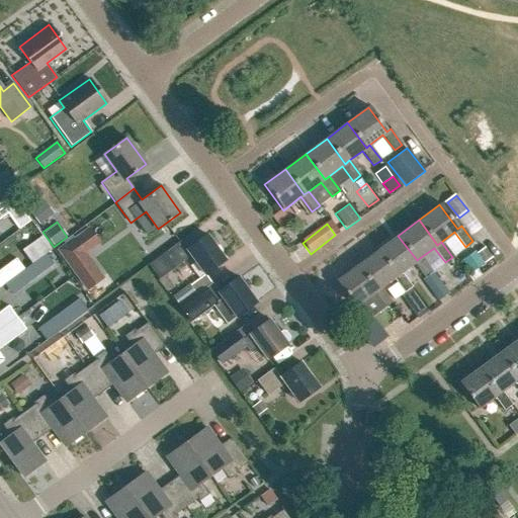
[(89,252),(103,242),(90,225),(58,248),(88,291),(107,277),(89,252)]
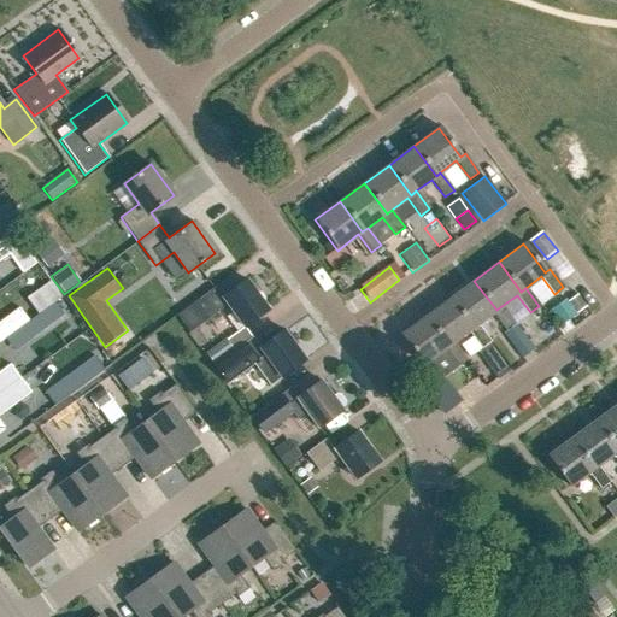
[(242,328),(266,310),(244,280),(221,297),(213,287),(176,315),(189,331),(224,305),(242,328)]
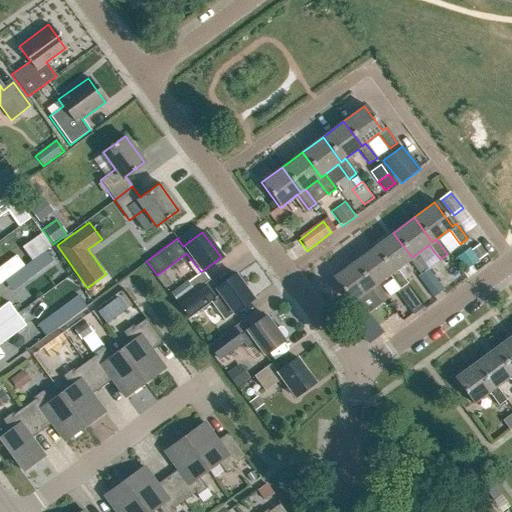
[(412,257),(393,233),(373,248),(392,273),(396,270),(408,260),(419,274),(427,269),(416,254),(412,257)]
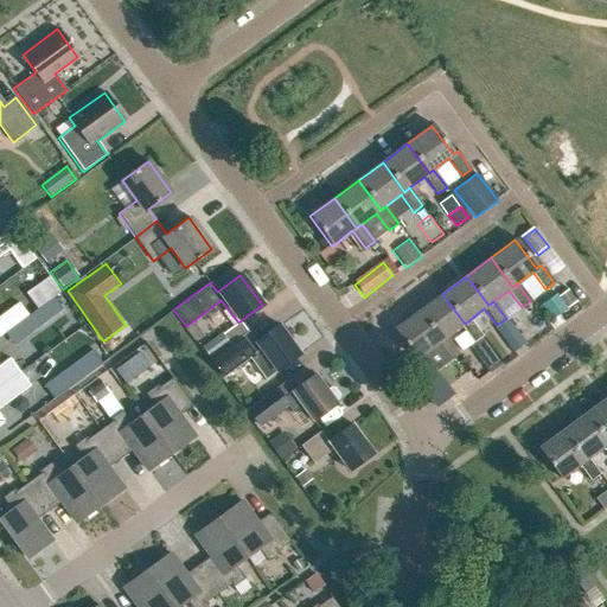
[(567,308),(576,302),(568,291),(558,296),(567,308)]
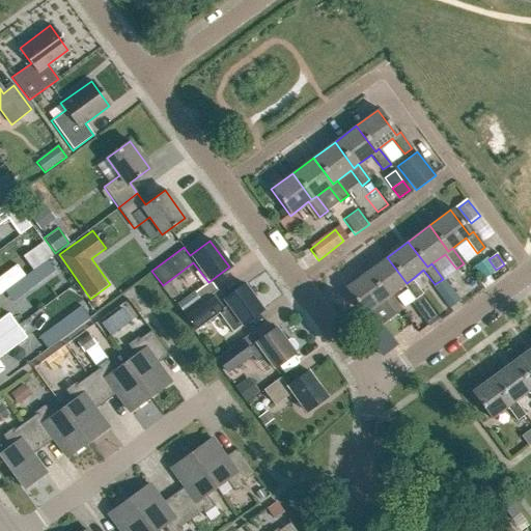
[(407,283),(387,257),(366,273),(385,299),(389,296),(402,286),(414,301),(421,295),(411,280),(407,283)]
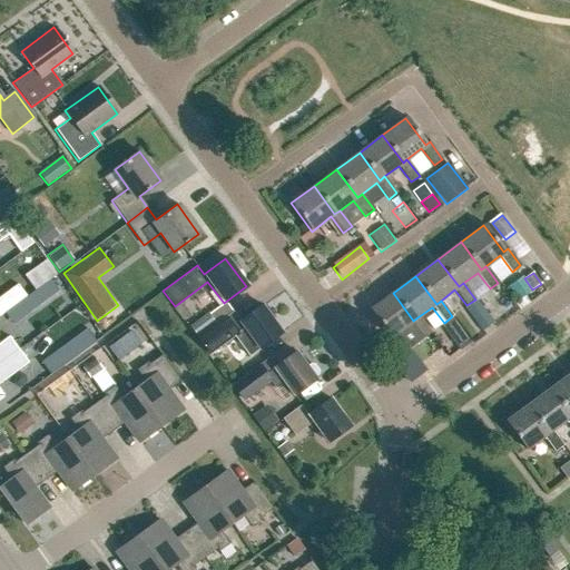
[(28,296),(22,300),(31,312),(59,292),(50,279),(28,296)]
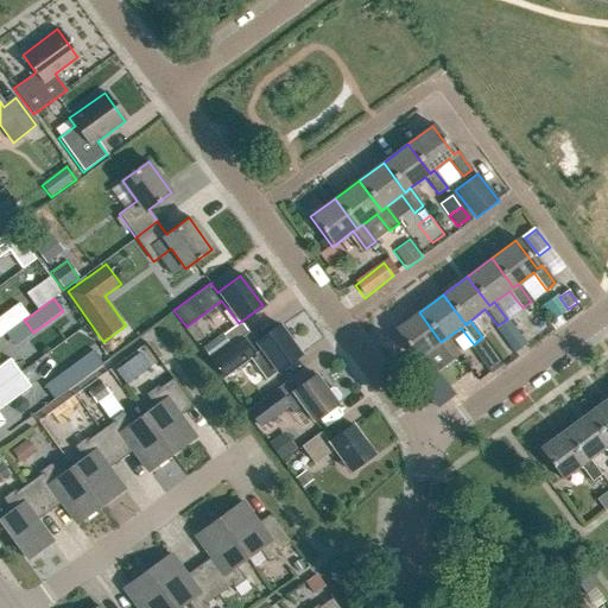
[(19,304),(0,317),(0,337),(24,320),(30,316),(19,304)]
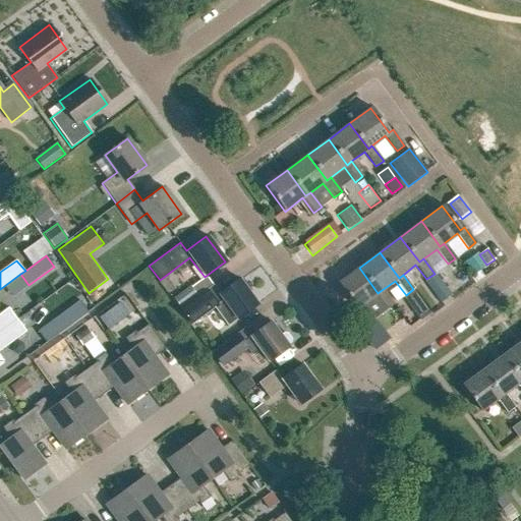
[(393,305),(382,290),(378,293),(359,268),(338,284),(357,309),(359,307),(370,322),(386,310),(393,305)]
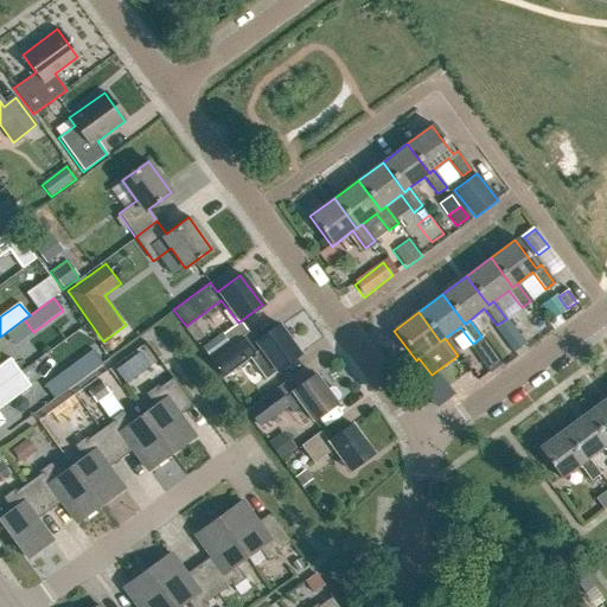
[(526,344),(508,319),(494,328),(513,353),(526,344)]
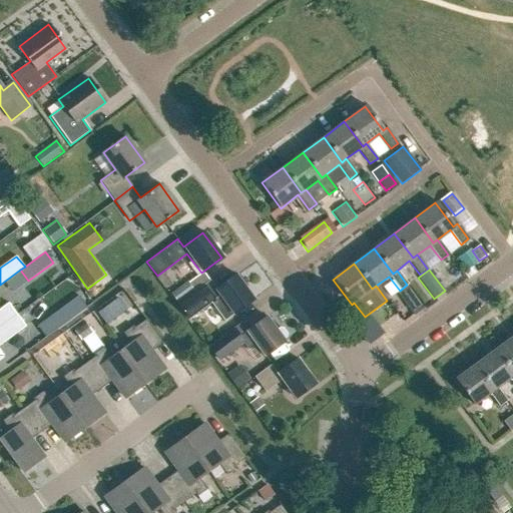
[(209,301),(223,320),(232,313),(251,299),(234,275),(215,288),(210,280),(179,303),(189,316),(209,301)]
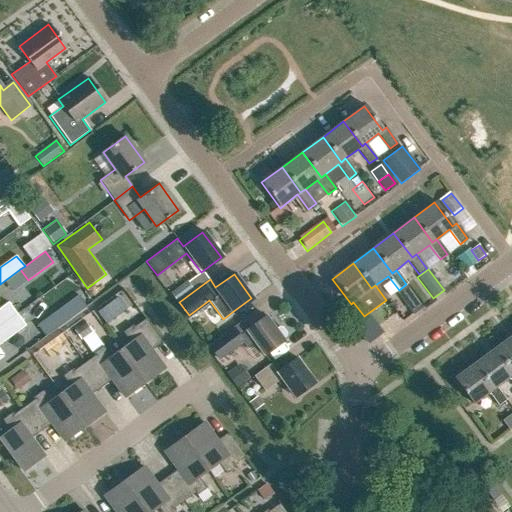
[(194,290),(188,281),(171,293),(177,301),(194,290)]
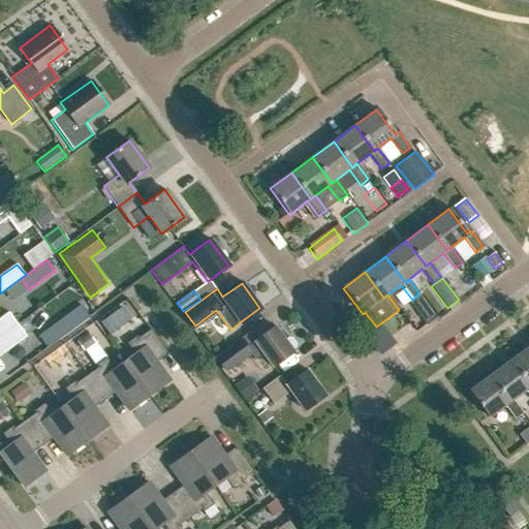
[(126,305),(113,315),(121,324),(133,315),(126,305)]
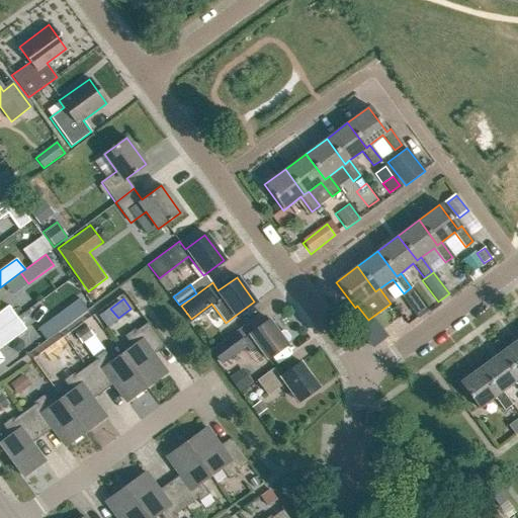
[(87,312),(79,300),(56,317),(64,328),(87,312)]
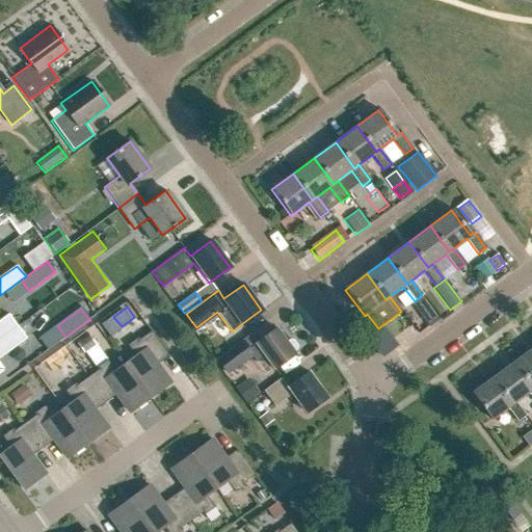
[(0,340),(18,327),(8,314),(0,320),(0,340)]
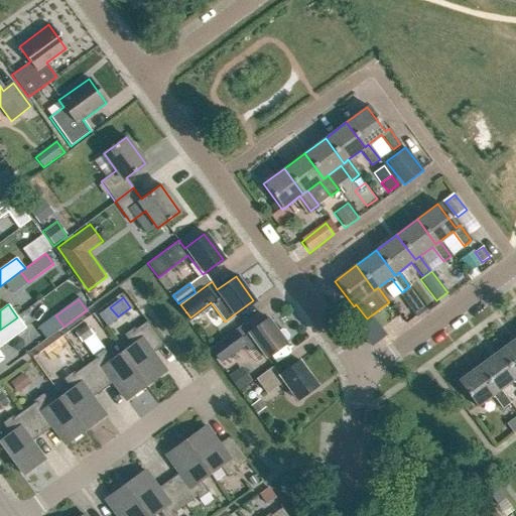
[(17,317),(0,330),(0,359),(1,359),(0,356),(0,347),(25,329),(17,317)]
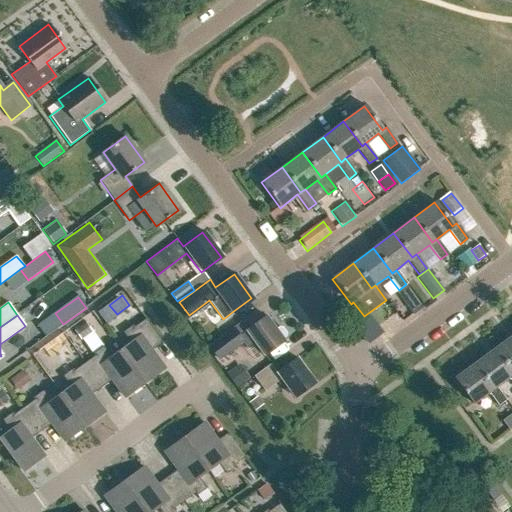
[(206,346),(218,361),(240,343),(245,349),(253,342),(263,355),(283,340),(281,338),(284,336),(284,332),(280,328),(277,327),(275,329),(264,316),(246,330),(239,321),(206,346)]
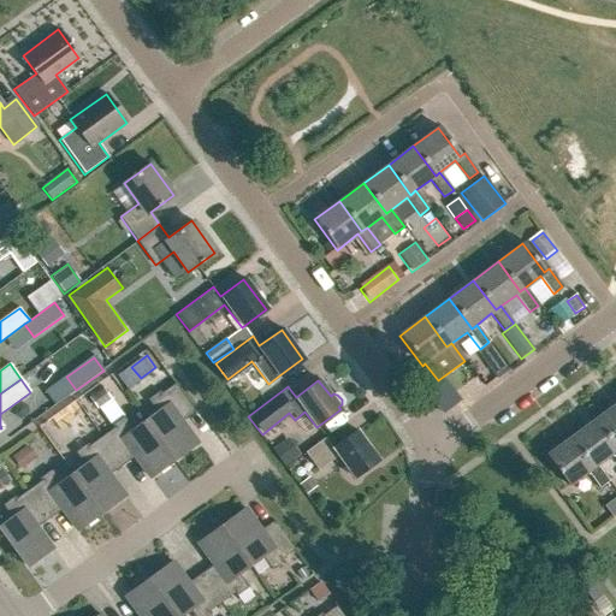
[(157,413),(144,421),(173,461),(197,443),(182,422),(195,413),(173,384),(161,394),(159,391),(147,401),(157,413)]
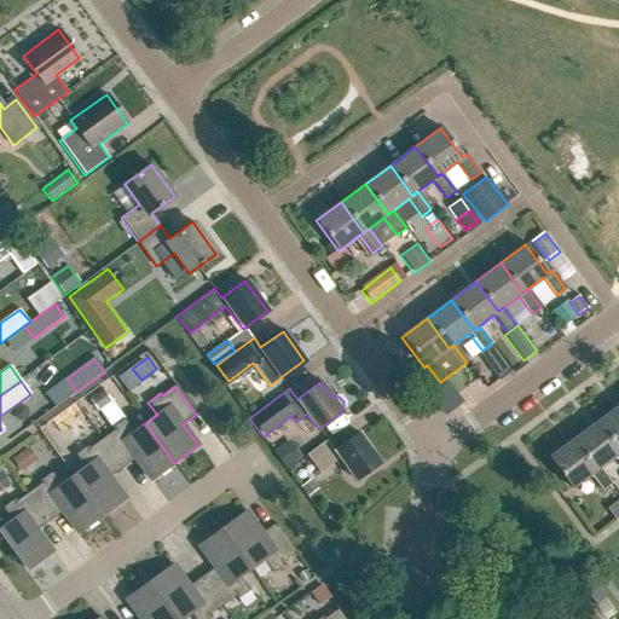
[(618,405),(597,422),(618,451),(618,405)]
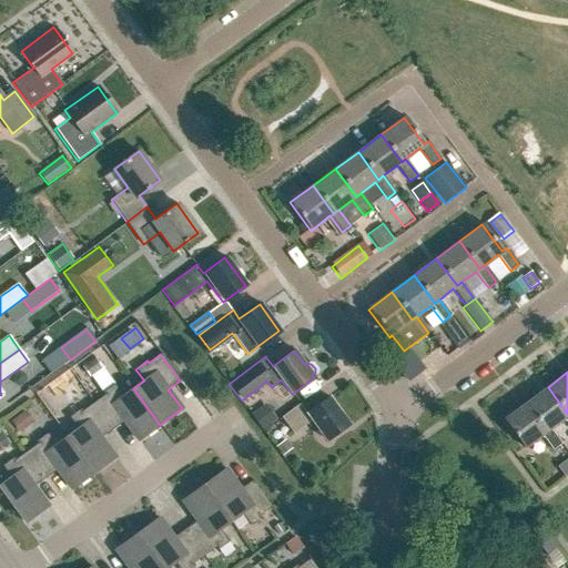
[(67,405),(81,394),(73,382),(58,393),(67,405)]
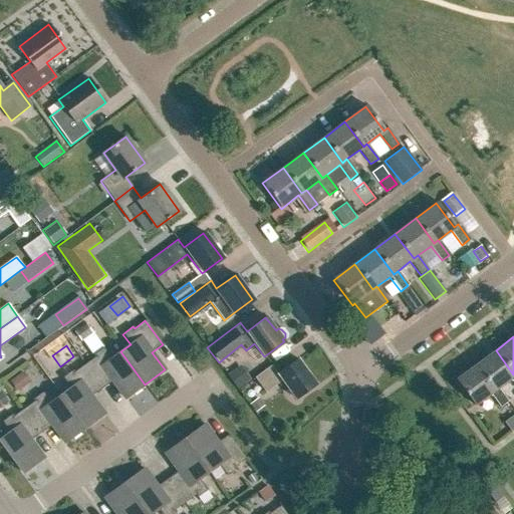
[(111,381),(124,399),(145,384),(120,351),(111,358),(103,347),(93,355),(94,357),(84,364),(101,389),(111,381)]
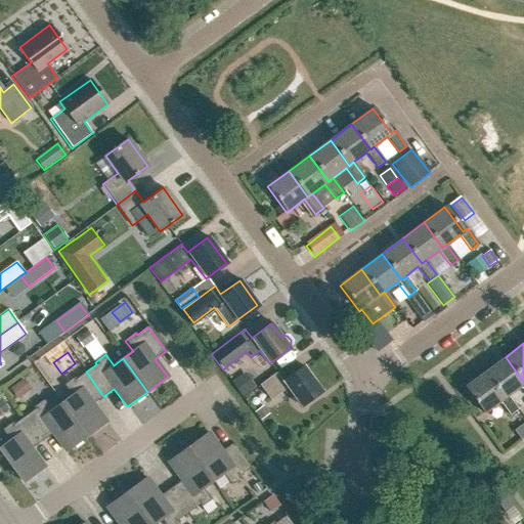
[(508,396),(520,387),(523,392),(523,382),(506,357),(485,373),(505,399),(508,396)]
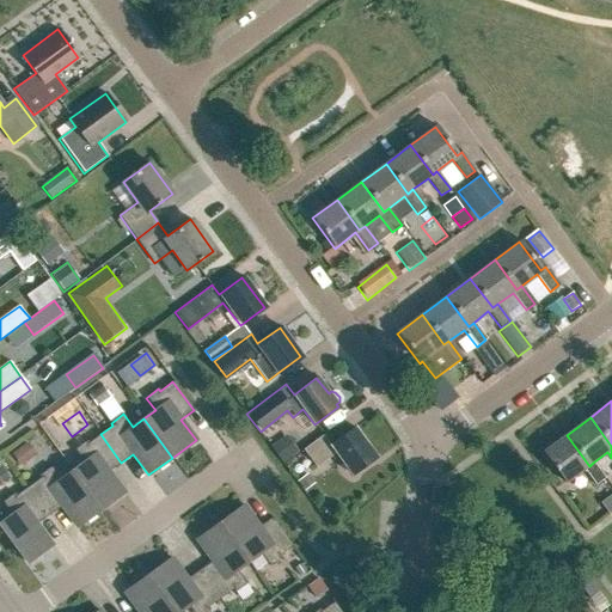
[(350,476),(374,458),(353,427),(330,444),(323,435),(303,450),(314,466),(334,452),(350,476)]
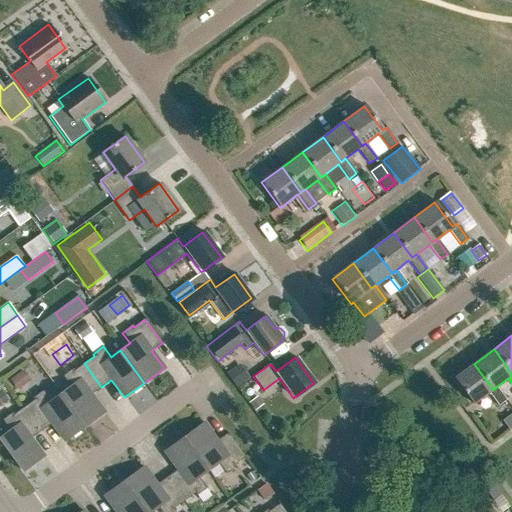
[(60,394),(84,427),(104,412),(91,395),(101,387),(84,363),(74,371),(72,369),(62,376),(70,387),(60,394)]
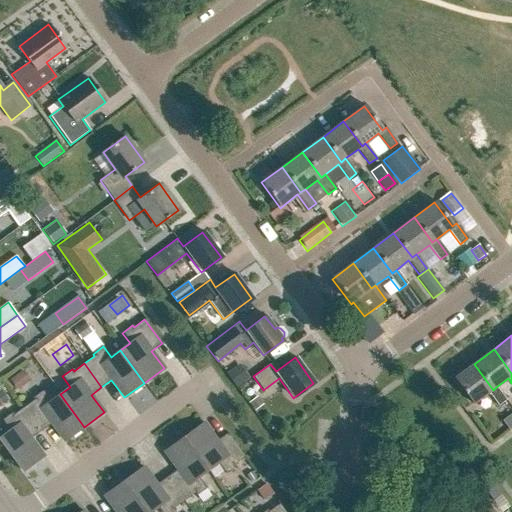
[(472,405),(488,393),(498,407),(506,401),(496,387),(493,390),(474,364),(453,379),(472,405)]
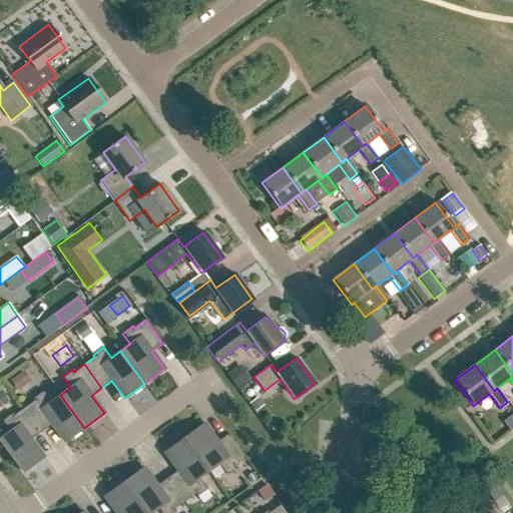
[(227,375),(237,389),(247,382),(237,368),(227,375)]
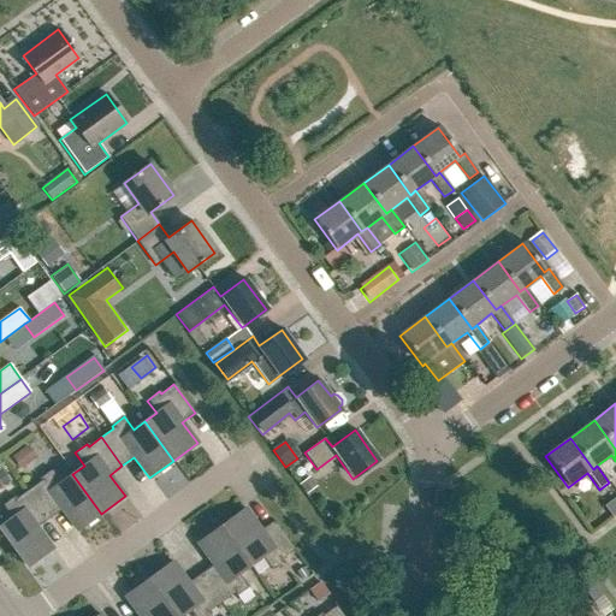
[(23,449),(12,457),(22,469),(33,462),(23,449)]
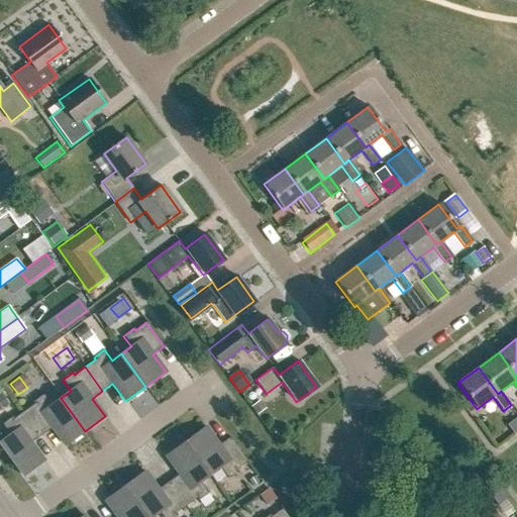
[(52,428),(65,445),(85,431),(61,398),(50,405),(42,395),(32,402),(34,404),(23,412),(40,436),(52,428)]
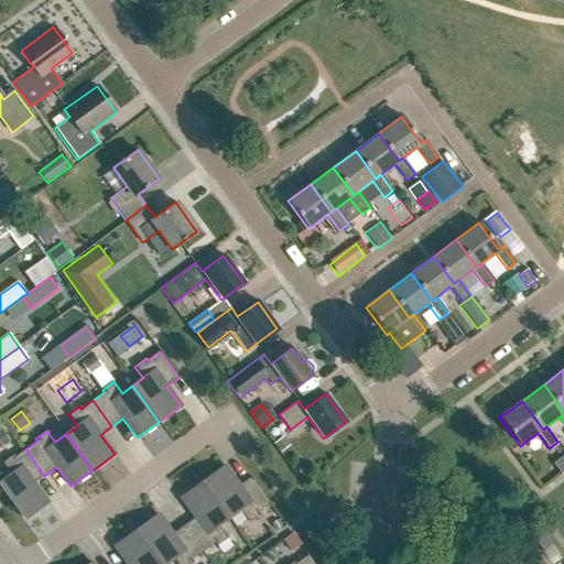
[(281,453),(290,446),(283,437),(274,444),(281,453)]
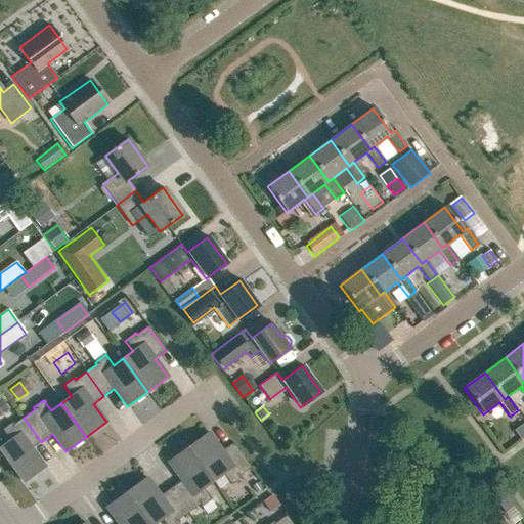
[(0,448),(0,449),(24,482),(44,467),(32,449),(41,442),(24,418),(13,425),(12,423),(1,431),(9,441),(0,448)]
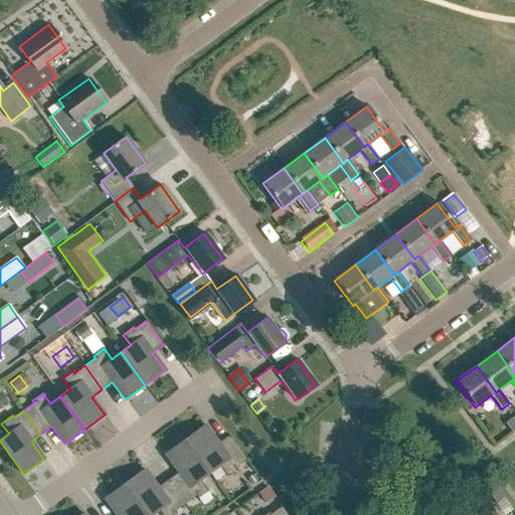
[(513,434),(514,432),(514,415),(505,423),(513,434)]
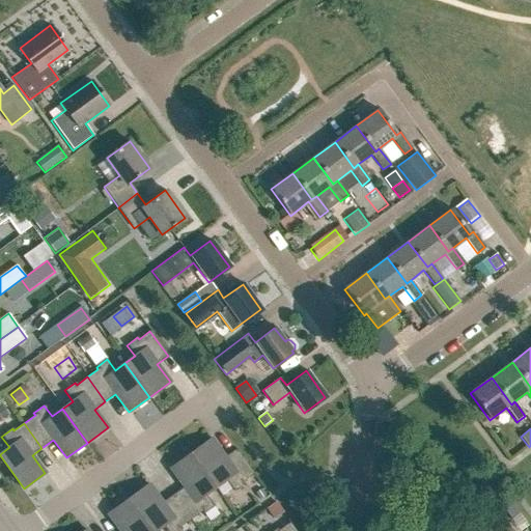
[(212,439),(190,454),(215,488),(225,480),(233,492),(244,483),(243,481),(254,474),(235,449),(225,456),(212,439)]
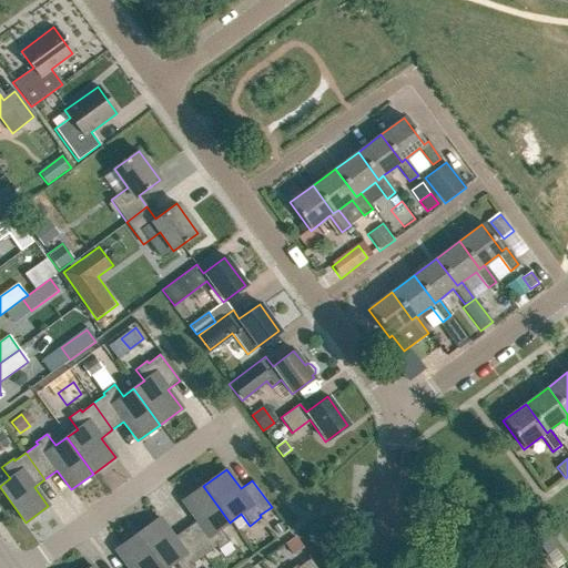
[(183,530),(203,557),(215,547),(216,549),(229,541),(220,529),(230,523),(203,486),(182,501),(196,521),(183,530)]
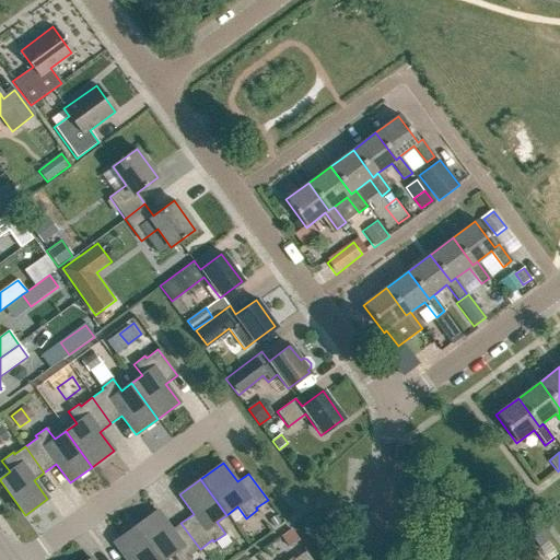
[(273,528),(284,521),(275,508),(271,510),(275,514),(267,520),(273,528)]
